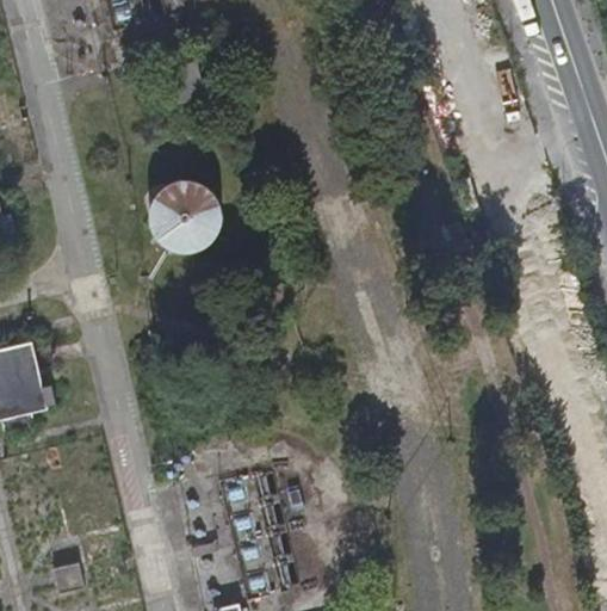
[(163,73),(172,110),(206,102),(198,65),(163,73)]
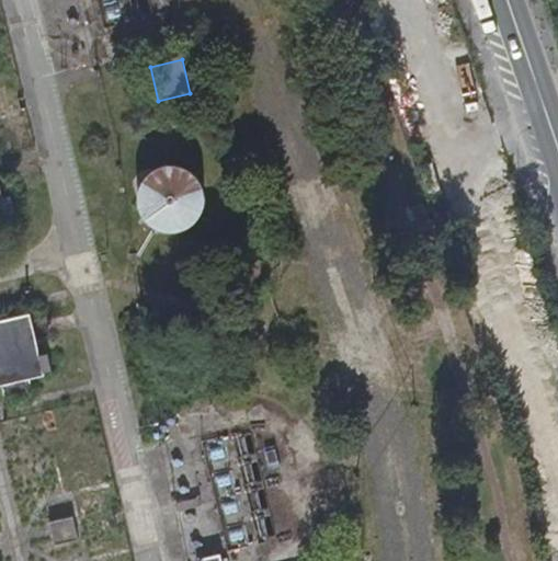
[(203,192),(201,186),(198,182),(195,178),(192,174),(188,171),(182,169),(178,167),(172,165),(167,167),(161,167),(156,169),(151,171),(147,174),(144,178),(140,182),(138,187),(136,193),(136,197),(136,203),(136,208),(138,214),(140,218),(144,222),(147,226),(152,229),(157,231),(162,233),(167,235),(172,233),(178,233),(183,231),(188,229),(192,226),(195,222),(198,218),(201,213),(203,208),(204,203),(204,197),(203,192)]
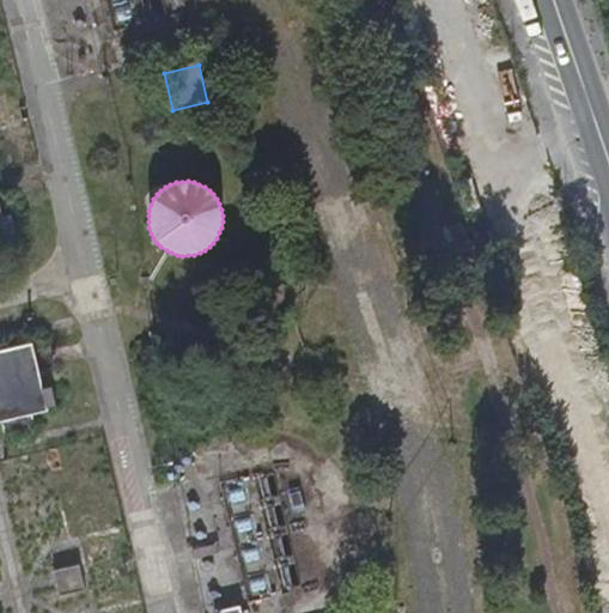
[(0,241),(8,240),(7,234),(16,232),(12,217),(4,218),(0,204),(0,241)]
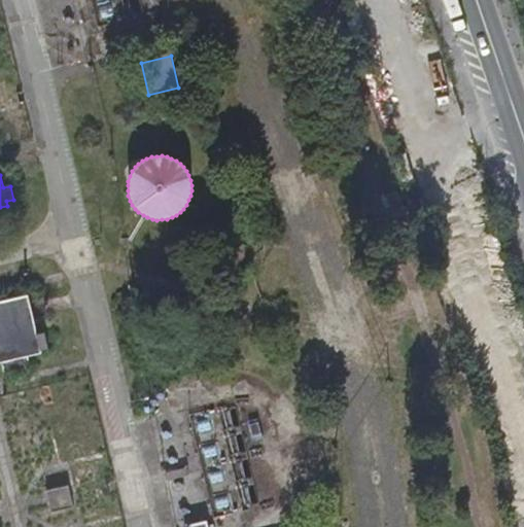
[(0,364),(40,355),(31,316),(39,314),(37,302),(29,303),(28,301),(14,303),(11,292),(0,294),(0,364)]
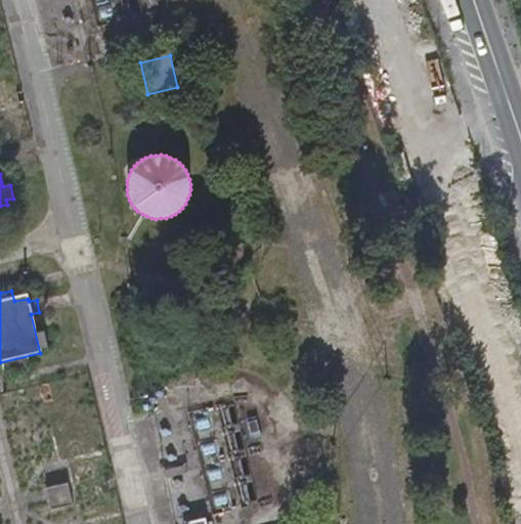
[(82,515),(77,496),(55,499),(60,520),(82,515)]
